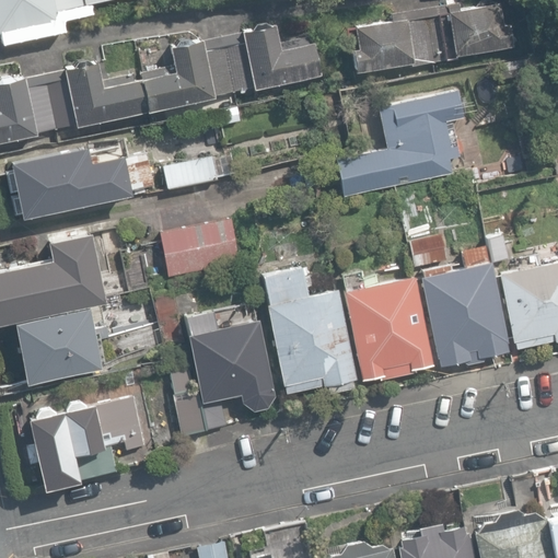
[(108,0),(0,0),(0,34),(59,22),(57,11),(108,0)]
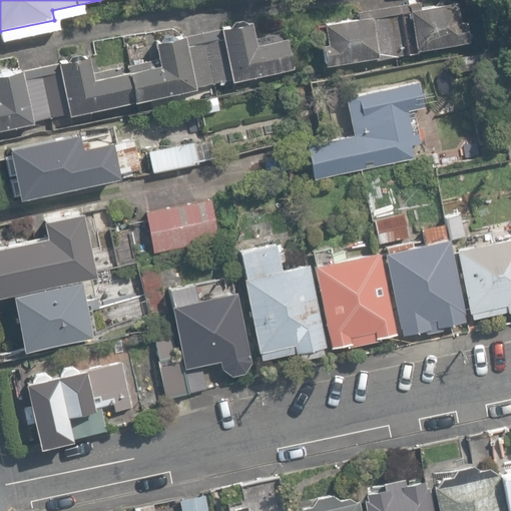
[(458,1),(421,8),(412,9),(419,49),(469,40),(466,19),(462,20),(458,1)]
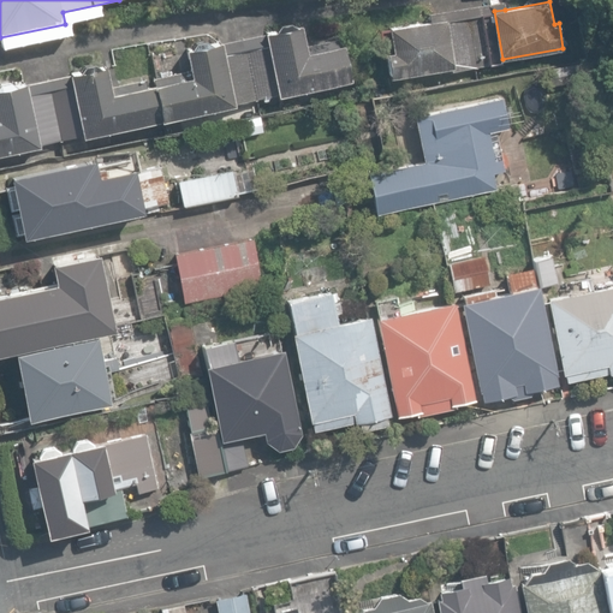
[(429,16),(430,22),(444,19),(452,67),(503,59),(494,11),(505,10),(504,3),(429,16)]
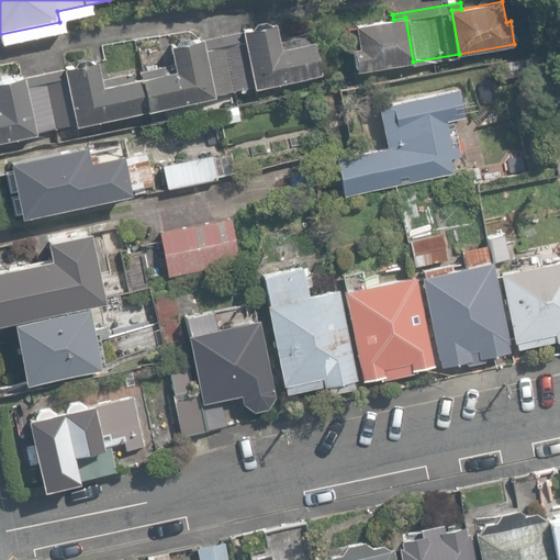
[(405,18),(393,20),(348,29),(353,52),(355,52),(358,71),(413,62),(405,18)]
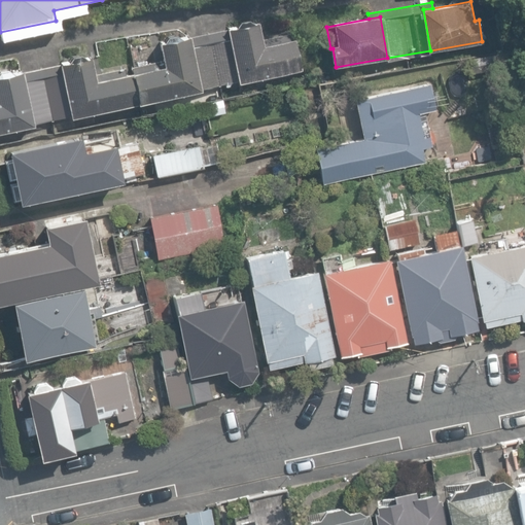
[(263,39),(258,23),(256,23),(249,20),(241,21),(237,27),(229,28),(239,80),(240,83),(301,70),(293,33),(263,39)]
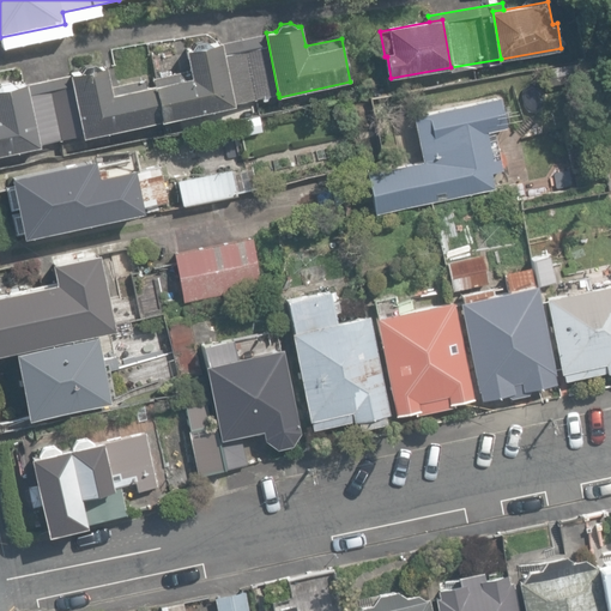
[(278,94),(266,32),(223,42),(235,103),(278,94)]
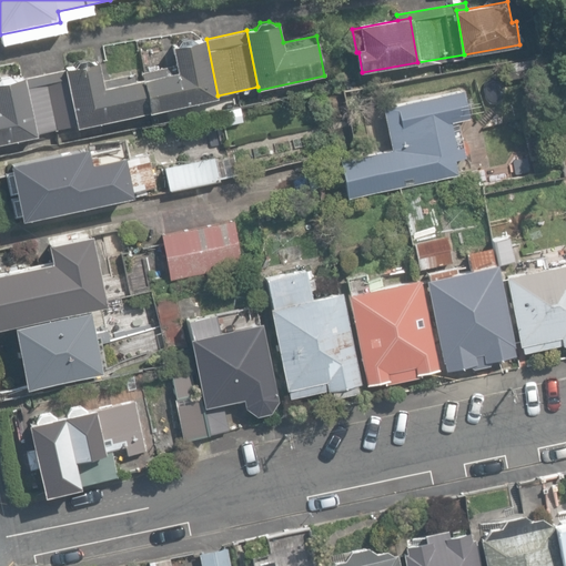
[(218,95),(206,39),(196,41),(191,37),(181,39),(179,44),(172,46),(177,64),(142,72),(151,112),(219,98),(218,95)]
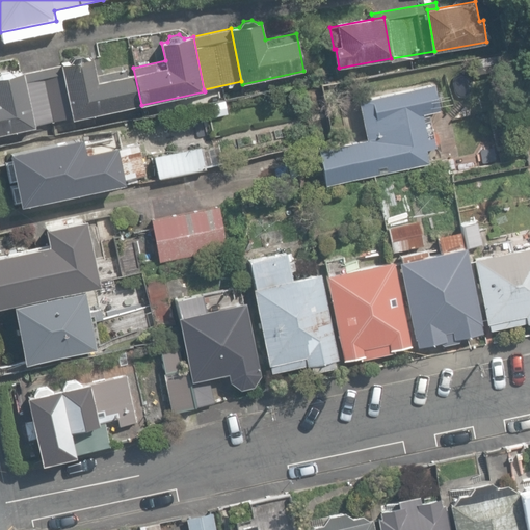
[(141,105),(133,68),(97,75),(93,58),(88,58),(83,54),(74,56),(71,62),(62,64),(73,116),(73,120),(141,105)]
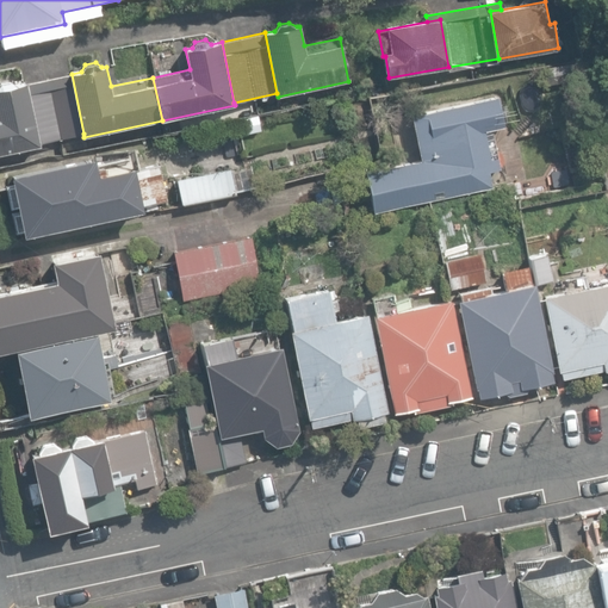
[(84,134),(72,74),(29,84),(41,143),(84,134)]
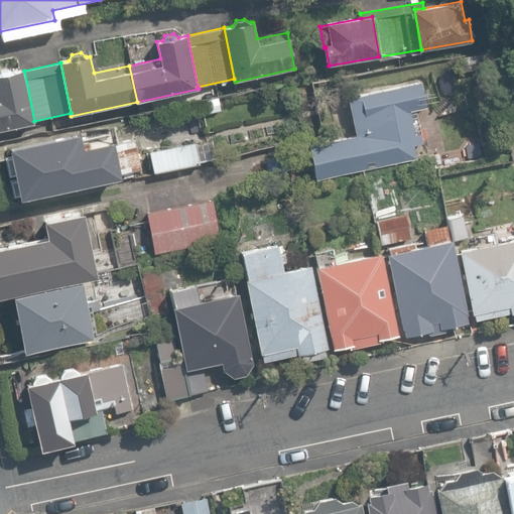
[(34,121),(24,71),(15,72),(10,68),(1,70),(0,71),(0,130),(34,123),(34,121)]
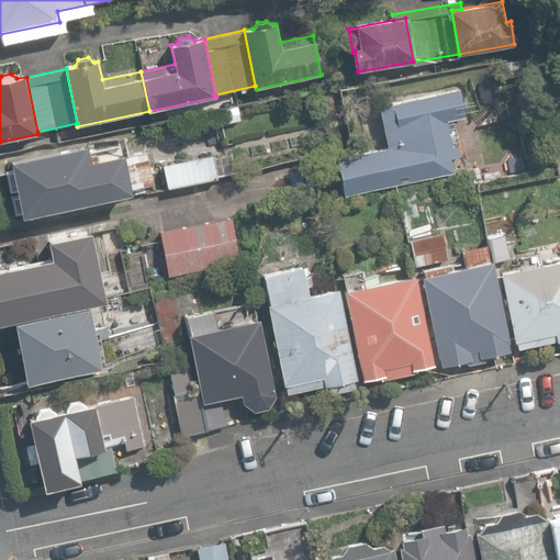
[(336,159),(345,197),(454,172),(451,160),(461,158),(458,141),(451,142),(448,123),(465,120),(458,90),(380,107),(389,147),(336,159)]
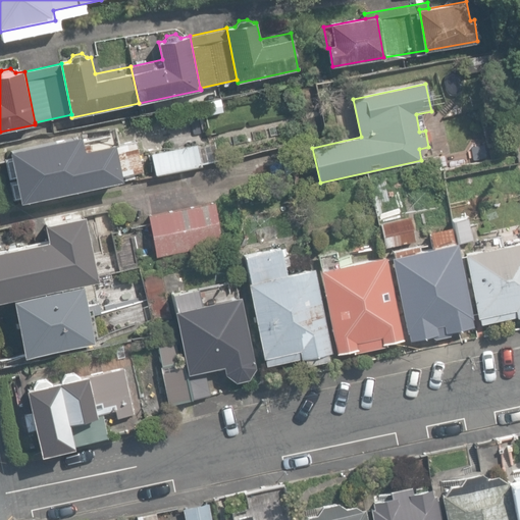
[(206,117),(224,113),(221,99),(203,102),(206,117)]
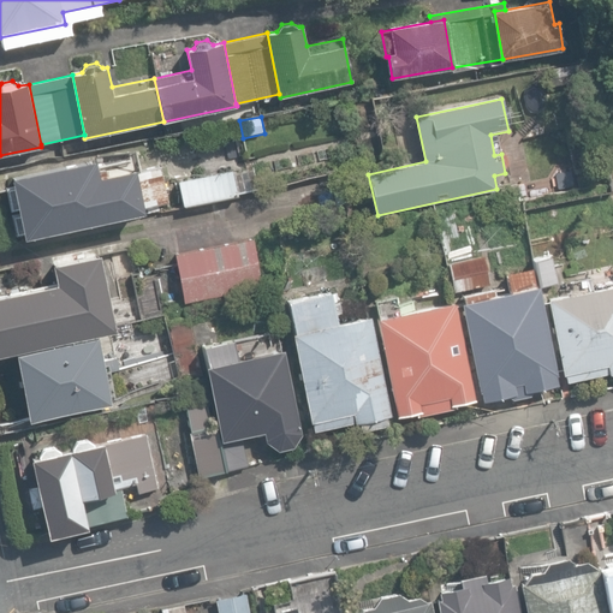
[(11,176),(23,237),(144,213),(143,208),(147,207),(148,214),(164,210),(162,204),(171,203),(162,167),(135,173),(132,164),(99,171),(96,158),(11,176)]
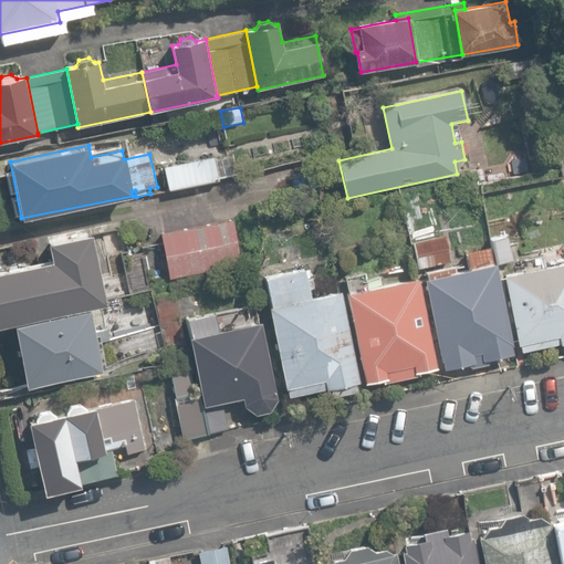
[(166,168),(170,191),(220,181),(216,158),(166,168)]
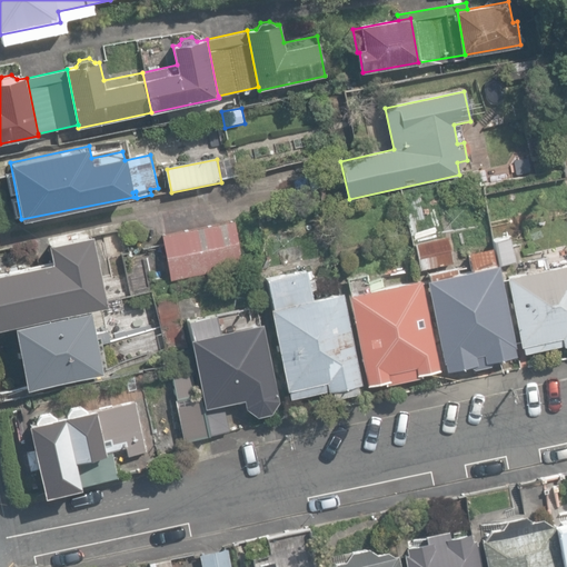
[(163,235),(172,281),(242,268),(234,222),(163,235)]
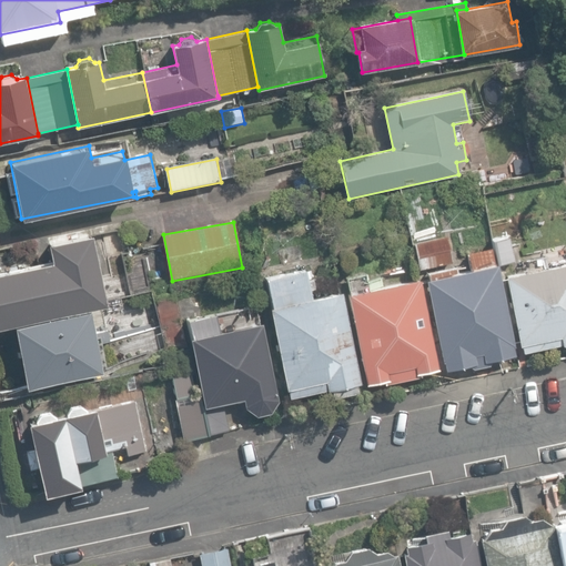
[(0,272),(0,325),(107,304),(91,234),(48,243),(52,262),(0,272)]
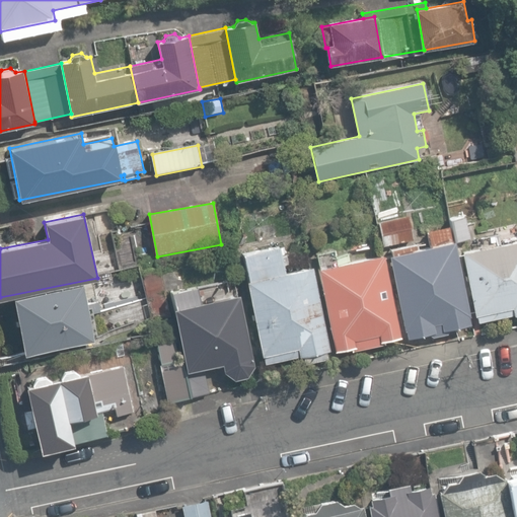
[(378,221),(384,246),(414,240),(409,215),(378,221)]
